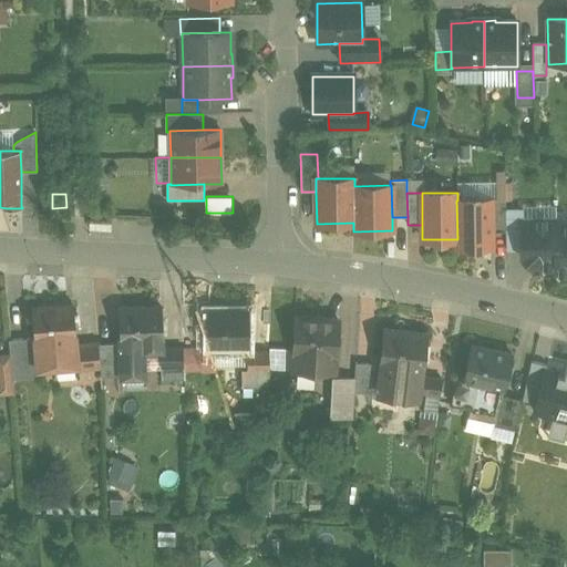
[(457,200),(456,200),(457,239),(456,239),(456,247),(492,247),(492,232),(491,199),(457,200)]
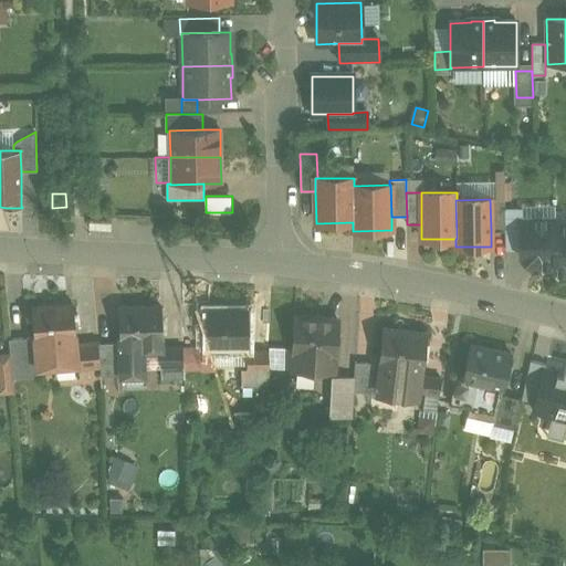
[(504,199),(490,199),(491,231),(505,231),(504,210),(504,199)]
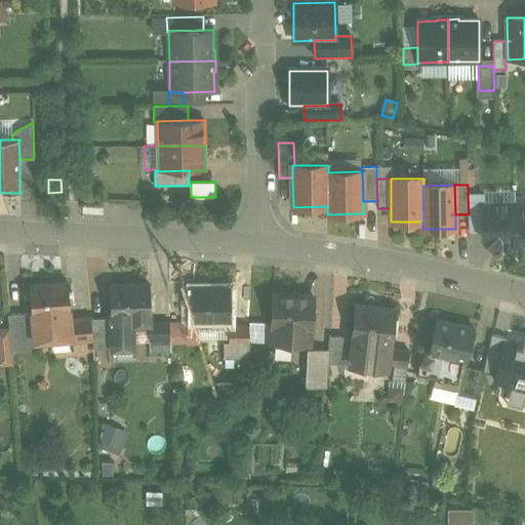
[(483,194),(468,195),(469,214),(469,232),(482,231),(482,203),(483,203),(483,194)]
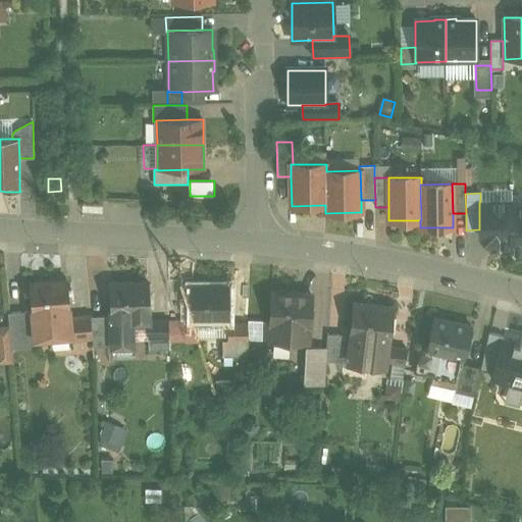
[(480,202),(479,202),(479,229),(479,237),(489,247),(489,246),(511,246),(512,246),(511,208),(512,208),(512,202),(480,202)]
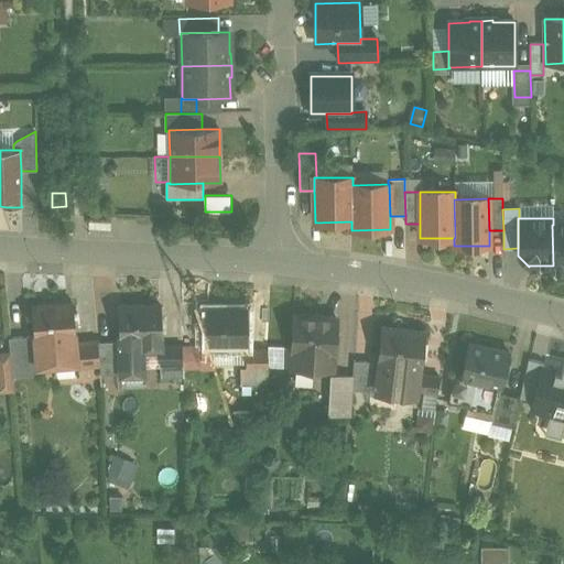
[(110,224),(88,223),(88,230),(110,232),(110,224)]
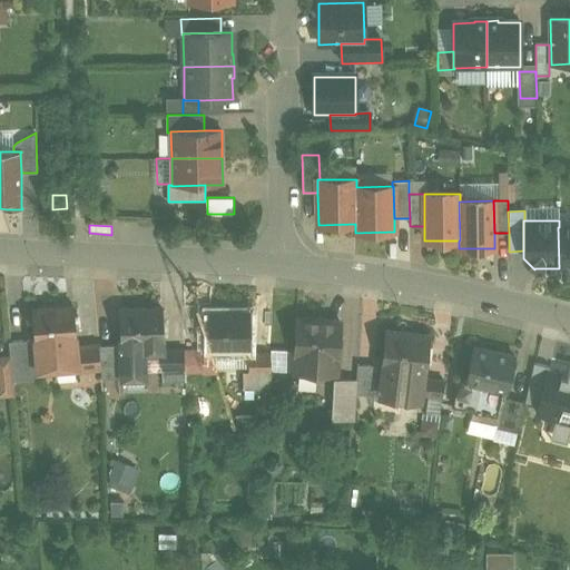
[(569,226),(559,227),(558,227),(559,268),(558,268),(558,275),(569,274),(569,226)]
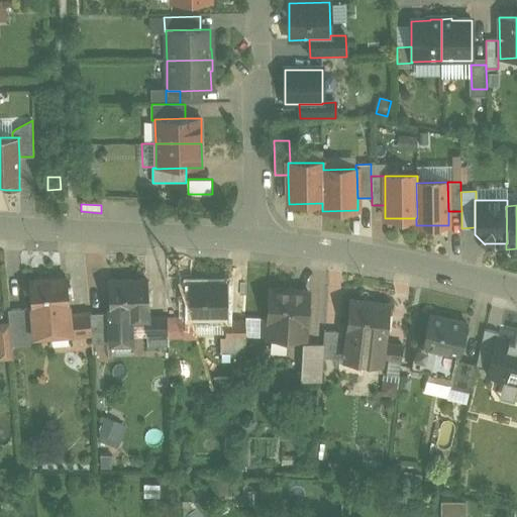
[(67,278),(29,281),(31,308),(34,337),(50,335),(49,329),(69,328),(69,334),(70,334),(69,316),(70,316),(67,278)]
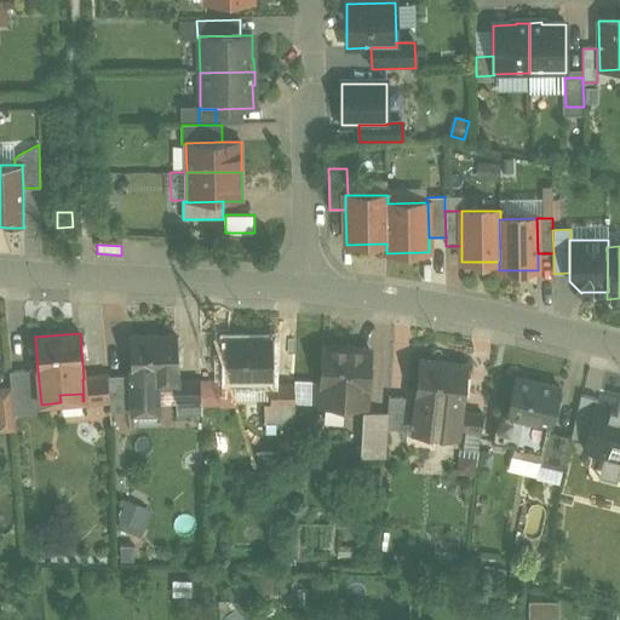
[(176,334),(131,337),(132,375),(133,405),(135,405),(158,405),(156,383),(176,383),(178,383),(178,382),(176,334)]
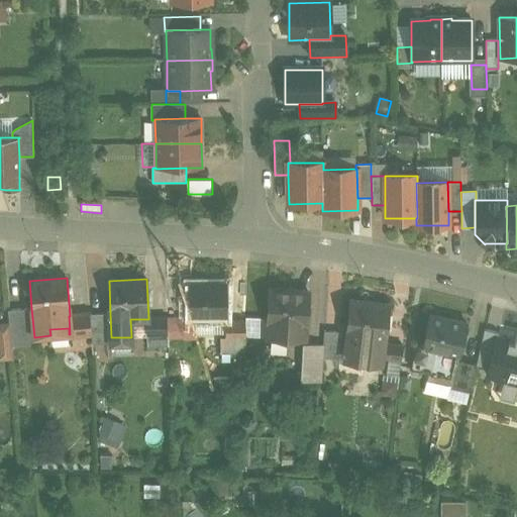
[(225,283),(190,283),(190,316),(225,316),(225,283)]
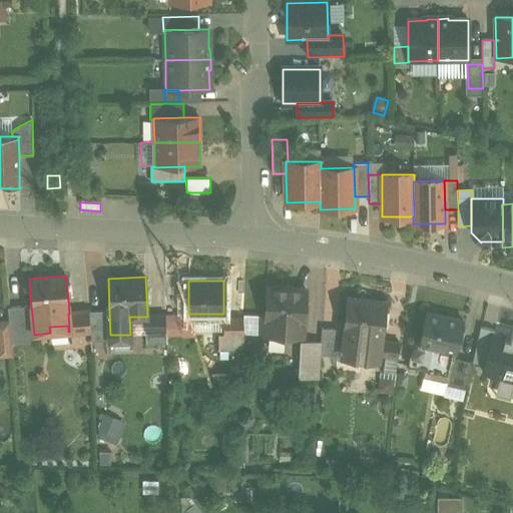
[(306,290),(268,288),(266,322),(264,324),(263,332),(269,339),(283,339),(287,336),(303,337),(306,290)]
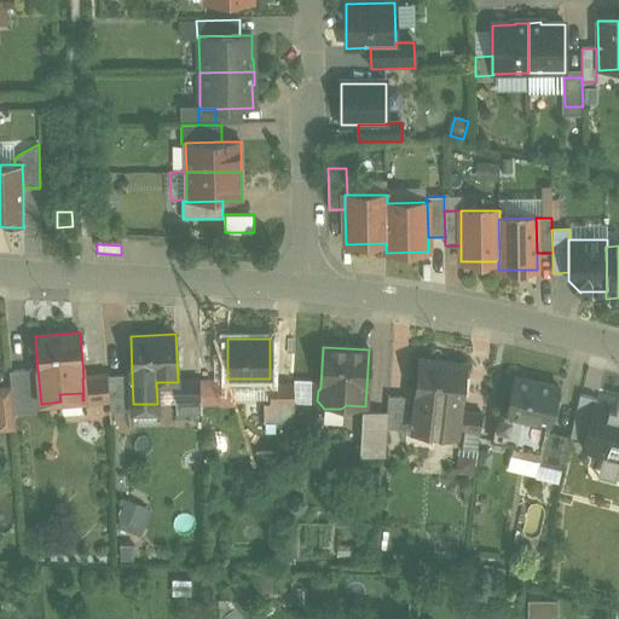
[(464,365),(420,360),(416,398),(412,426),(414,426),(435,428),(438,411),(449,412),(450,404),(461,405),(464,365)]
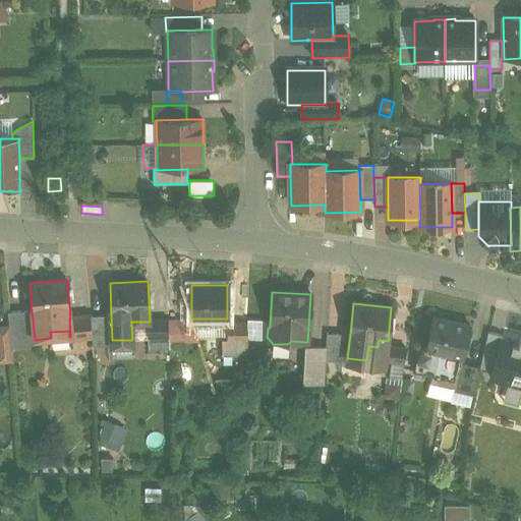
[(32,310),(8,312),(9,327),(11,349),(36,347),(35,340),(32,310)]
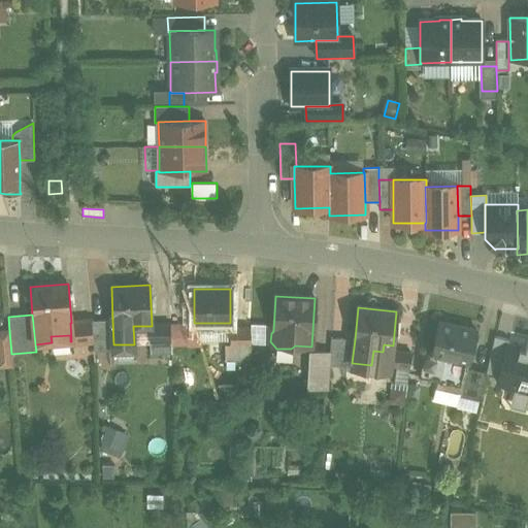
[(112,320),(92,321),(94,341),(95,352),(114,351),(114,344),(113,344),(112,320)]
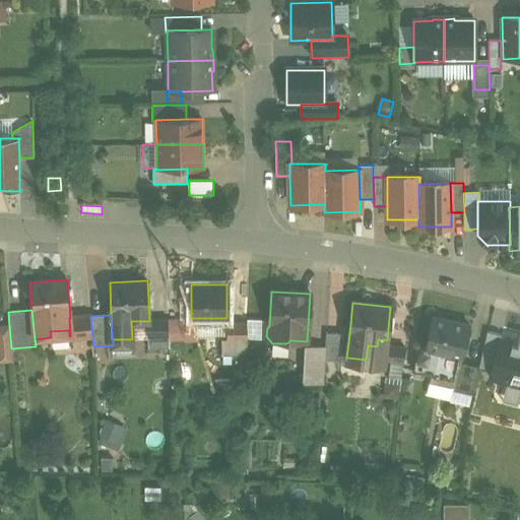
[(70,318),(69,318),(70,336),(71,338),(92,336),(90,316),(70,318)]
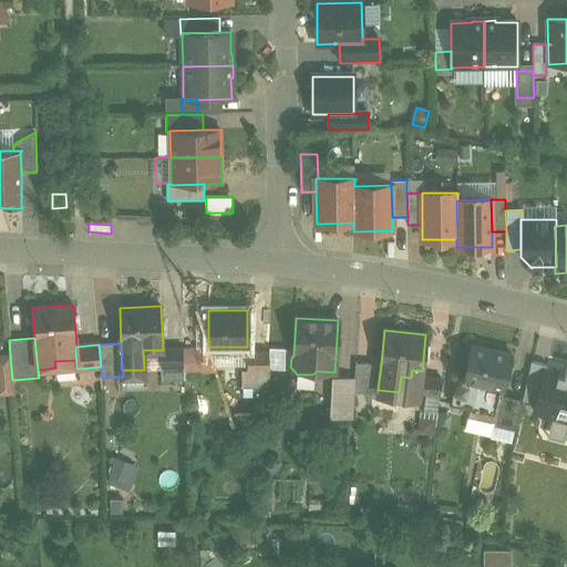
[(472,346),(464,375),(462,375),(461,379),(457,378),(451,404),(496,415),(503,395),(504,390),(504,391),(512,354),(472,346)]
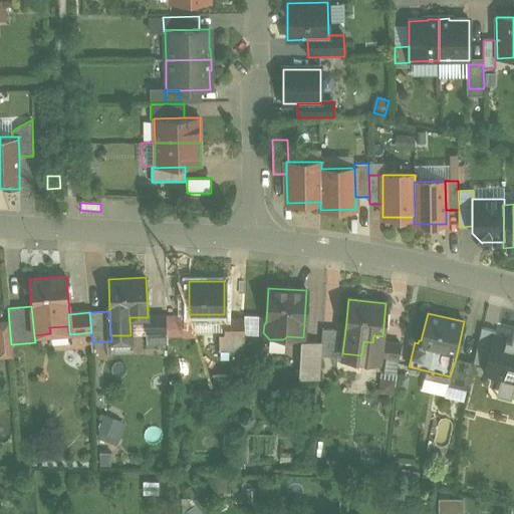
[(166,319),(166,315),(148,316),(148,317),(146,317),(147,345),(167,344),(167,337),(166,319)]
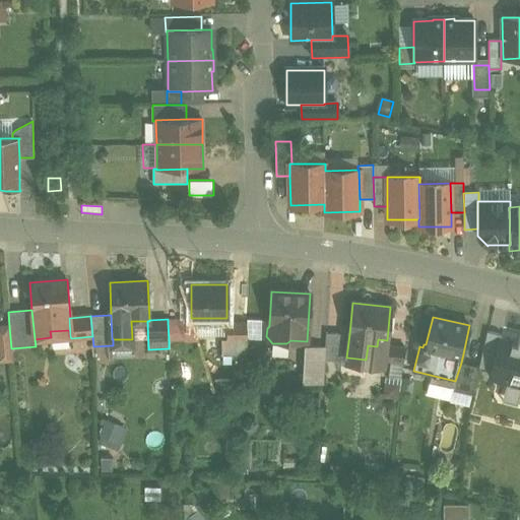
[(169,341),(193,341),(193,322),(168,323),(169,341)]
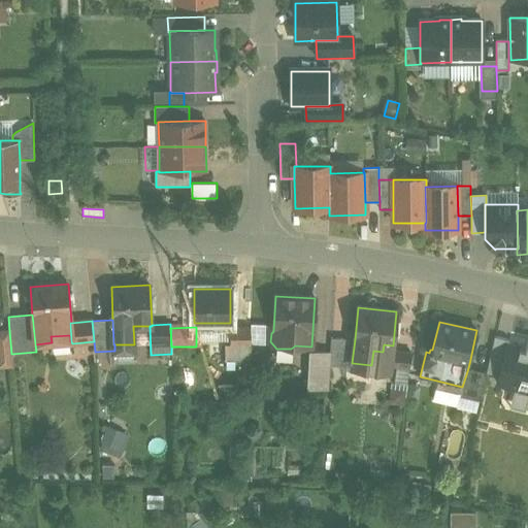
[(251,329),(230,329),(230,344),(225,344),(225,361),(251,361),(251,329)]
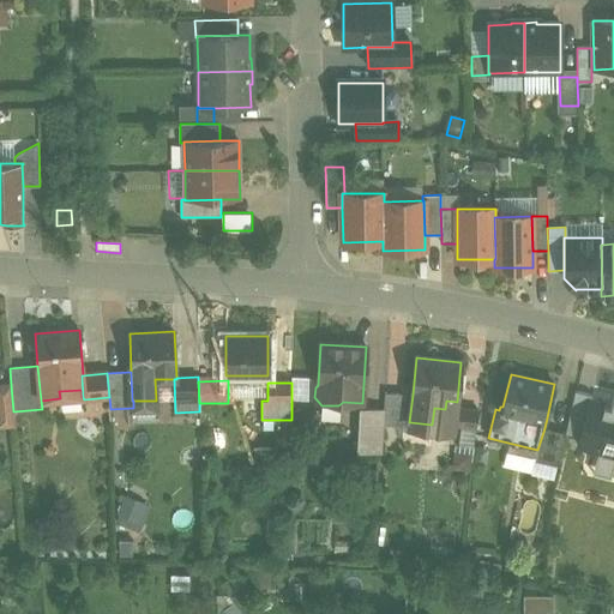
[(11,385),(0,385),(0,427),(14,427),(13,411),(11,385)]
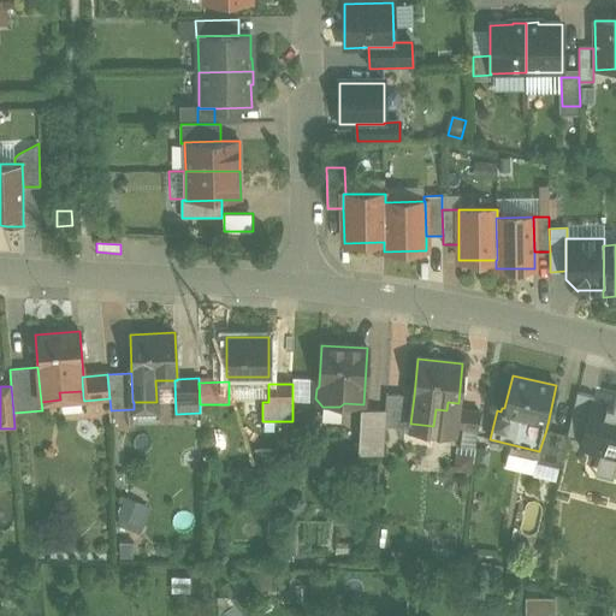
[(572,421),(585,425),(590,403),(593,403),(594,397),(579,394),(572,421)]
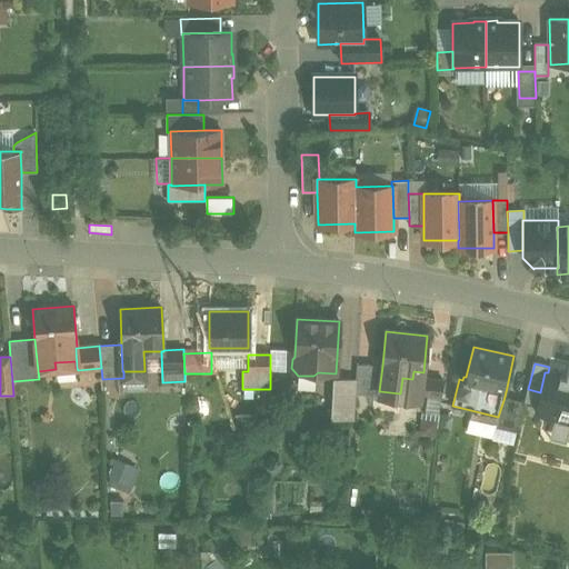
[(382,366),(357,365),(356,380),(355,395),(356,395),(379,396),(380,391),(379,391),(382,366)]
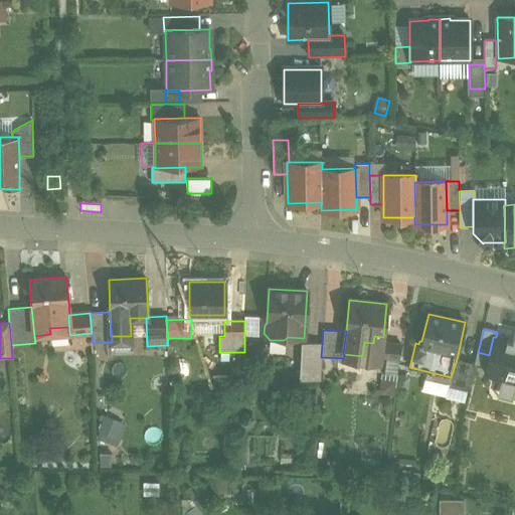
[(496,337),(493,337),(489,355),(482,380),(514,387),(514,334),(513,341),(496,337)]
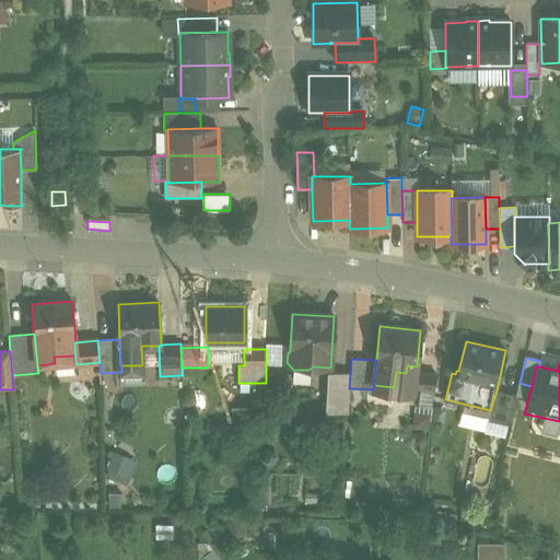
[(436,374),(413,372),(412,388),(421,389),(433,391),(434,391),(436,374)]
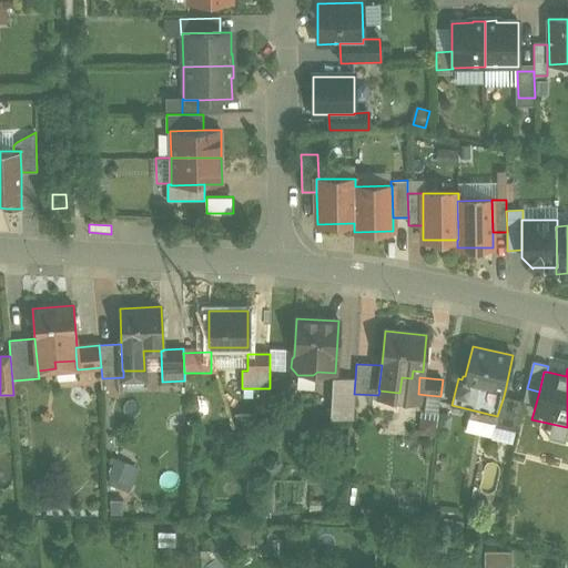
[(355,379),(333,378),(331,418),(354,419),(355,394),(354,394),(355,379)]
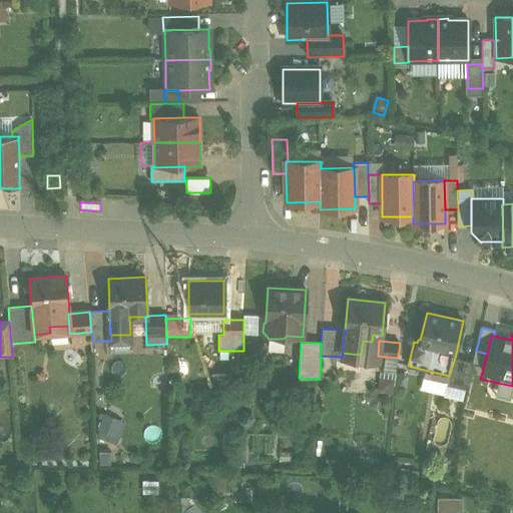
[(397,358),(386,357),(384,372),(396,374),(397,358)]
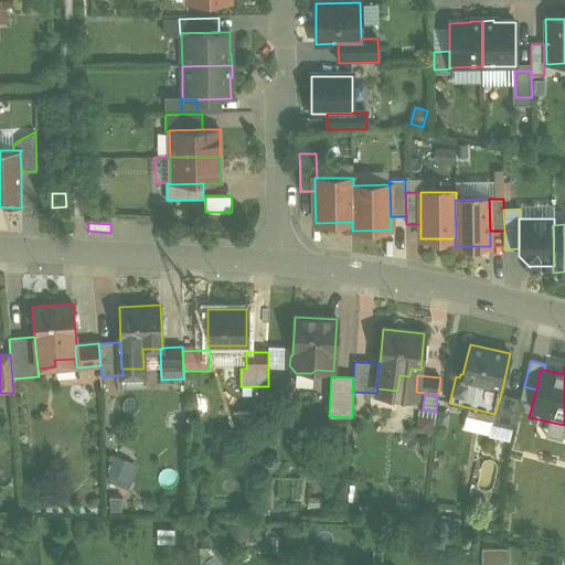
[(521,400),(501,394),(494,414),(492,424),(513,429),(521,400)]
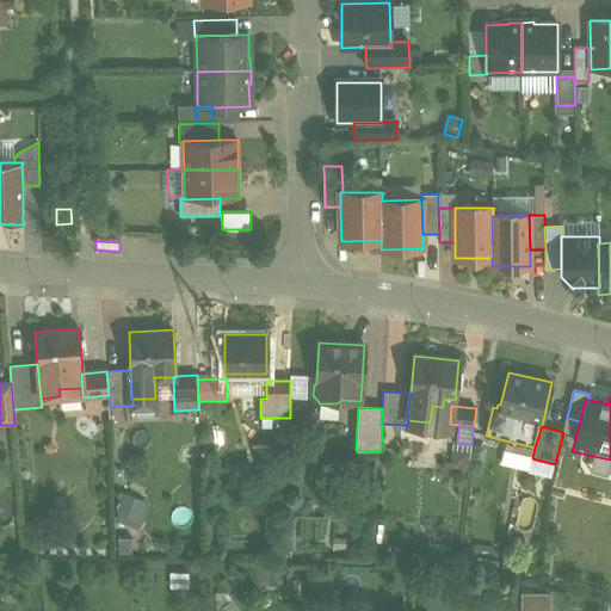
[(147,504),(125,495),(118,513),(140,522),(147,504)]
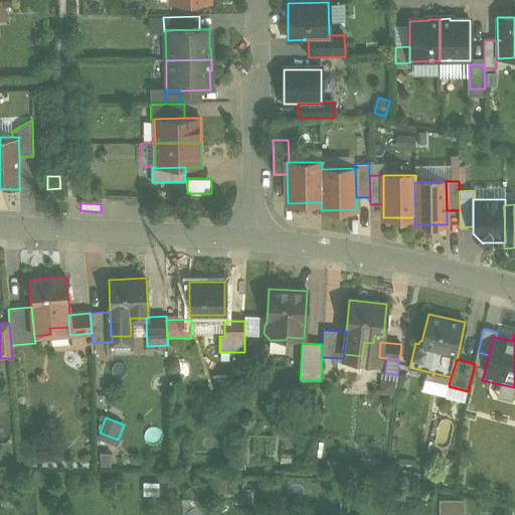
[(463,514),(464,503),(441,502),(440,514),(463,514)]
